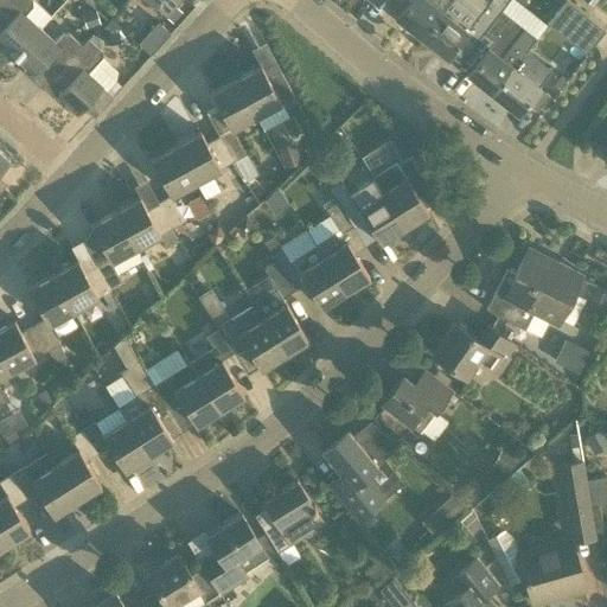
[(14,56),(39,29),(51,16),(34,0),(6,0),(0,7),(0,48),(2,45),(14,56)]
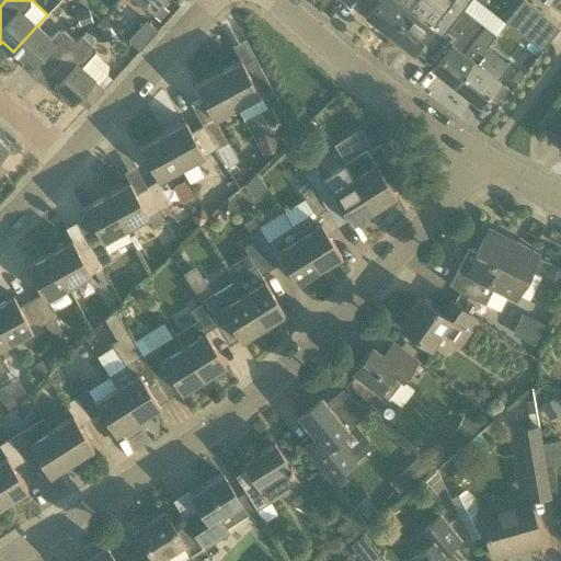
[(155,15),(168,0),(149,0),(144,7),(155,15)]
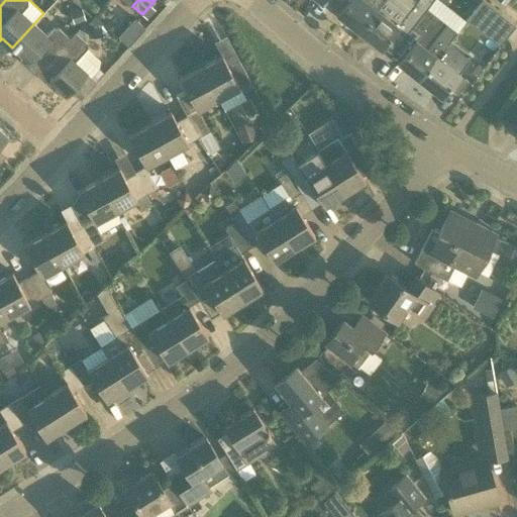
[(348,0),(337,14),(359,31),(383,0),(348,0)]
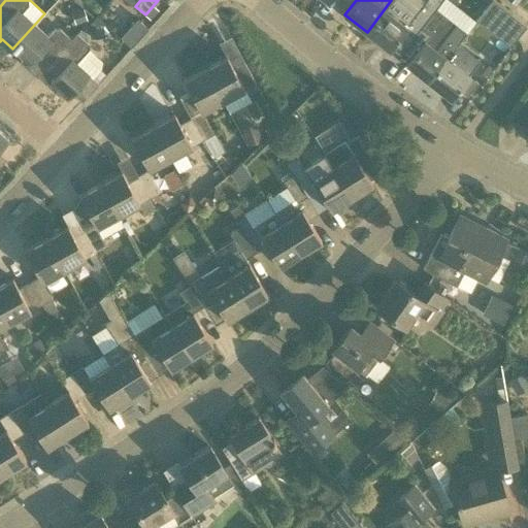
[(426,0),(418,11),(403,0),(391,0),(367,32),(389,48),(411,21),(420,28),(435,8),(441,0),(426,0)]
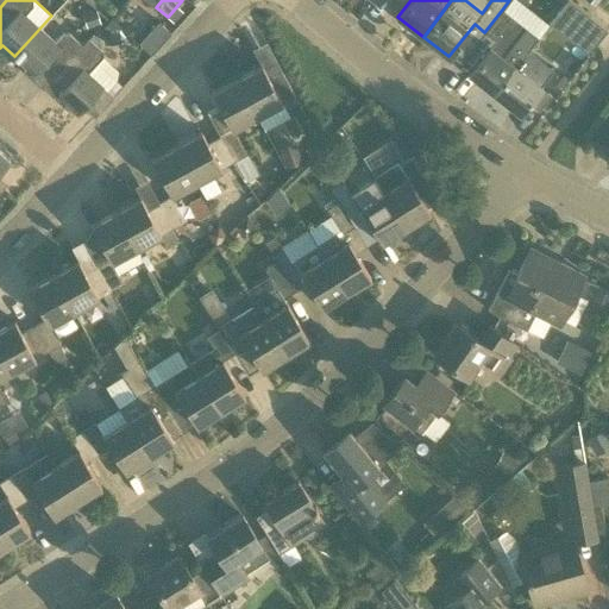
[(594,46),(607,30),(569,0),(566,0),(559,11),(586,31),(582,37),(594,46)]
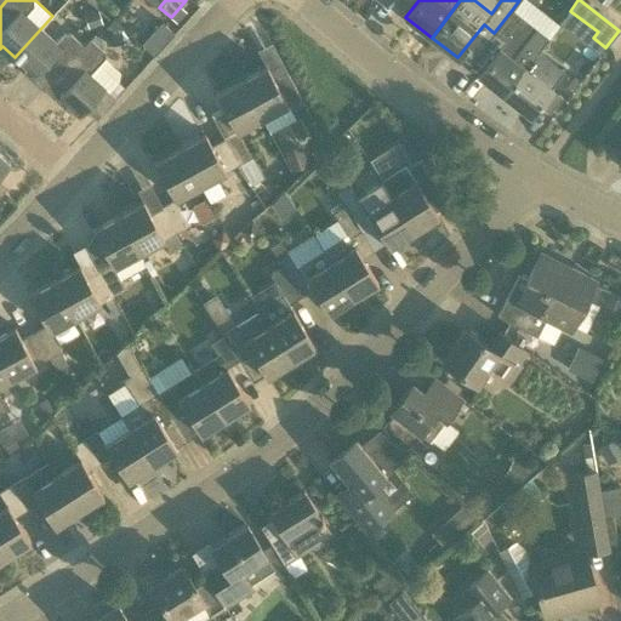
[(550,39),(527,21),(512,10),(494,33),(505,40),(478,74),(503,95),(539,51),(550,39)]
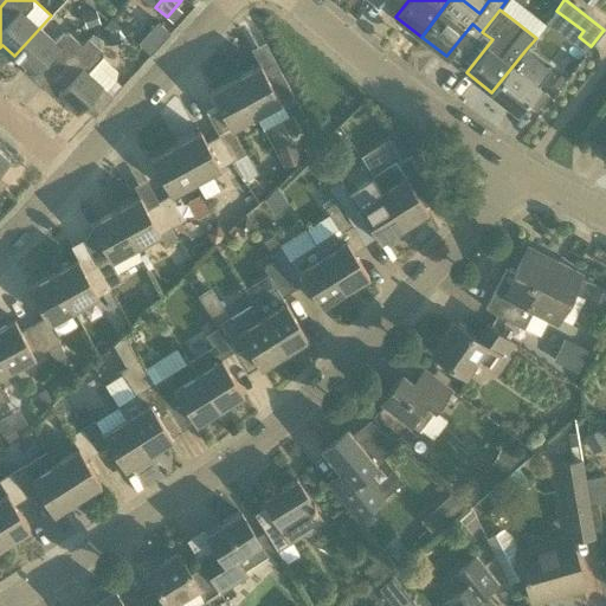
[(110,19),(102,27),(103,44),(118,42),(117,27),(110,19)]
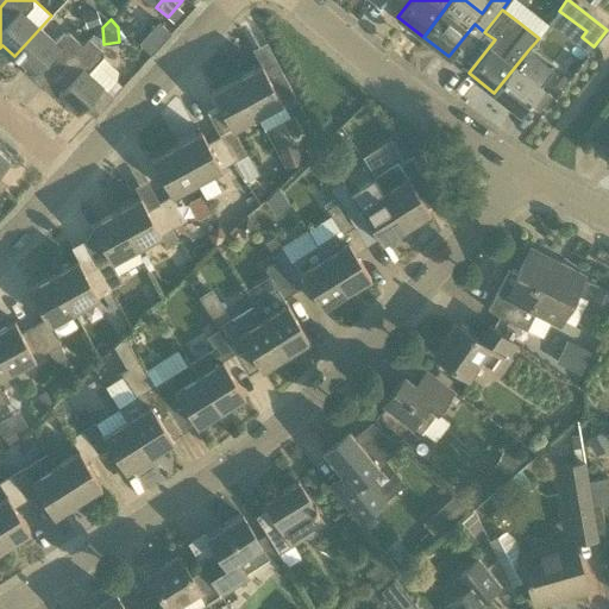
[(148,51),(164,30),(154,22),(137,43),(148,51)]
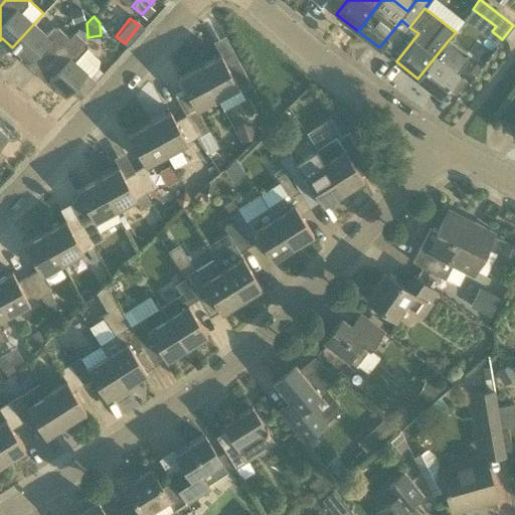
[(46,35),(33,24),(12,47),(22,56),(20,58),(36,74),(69,38),(58,28),(53,28),(46,35)]
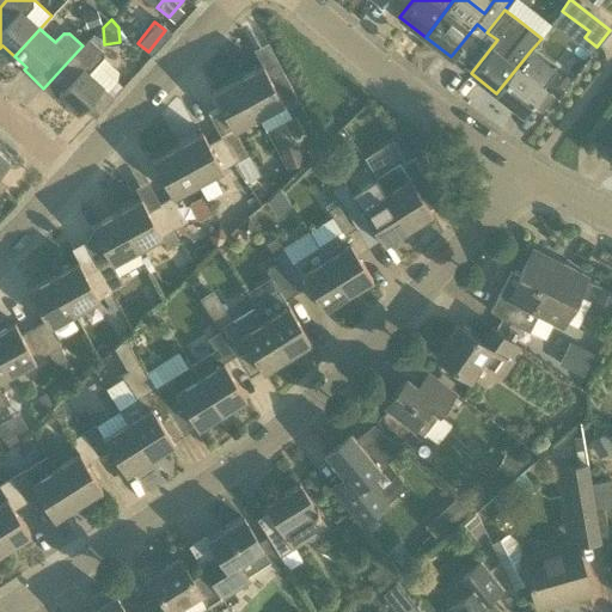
[(78,115),(104,87),(89,73),(103,57),(103,50),(90,38),(83,46),(43,89),(63,106),(66,104),(78,115)]
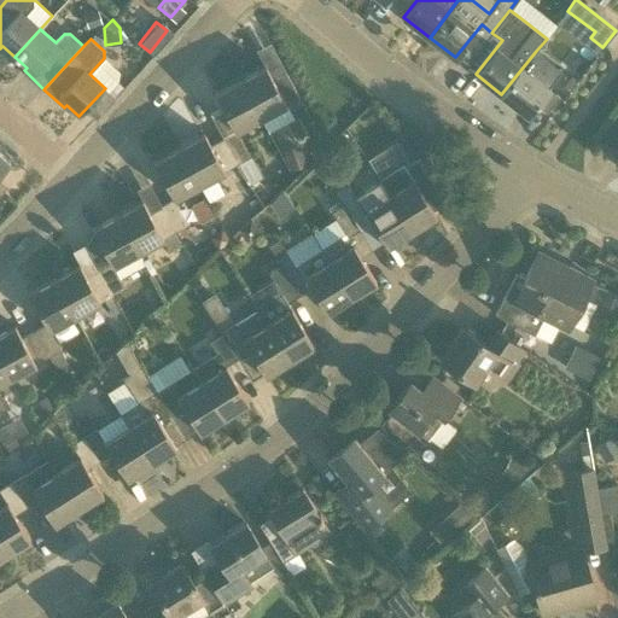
[(547,111),(559,97),(548,87),(561,71),(536,51),(501,94),(528,115),(536,103),(547,111)]
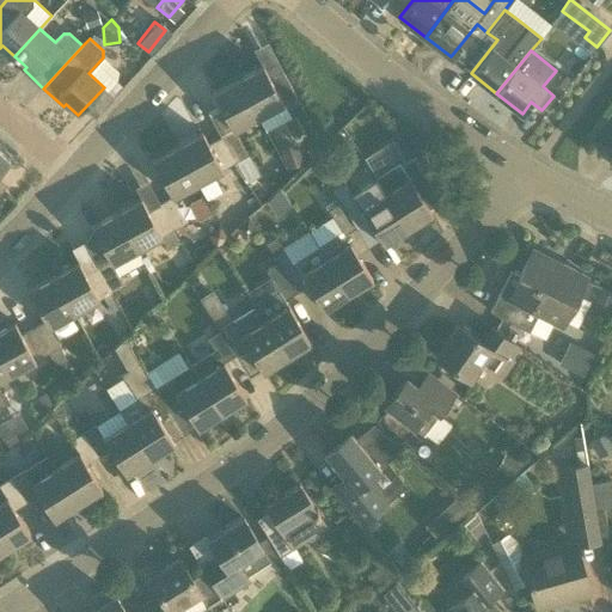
[(269,77),(263,66),(238,79),(258,116),(267,130),(304,110),(282,71),(269,77)]
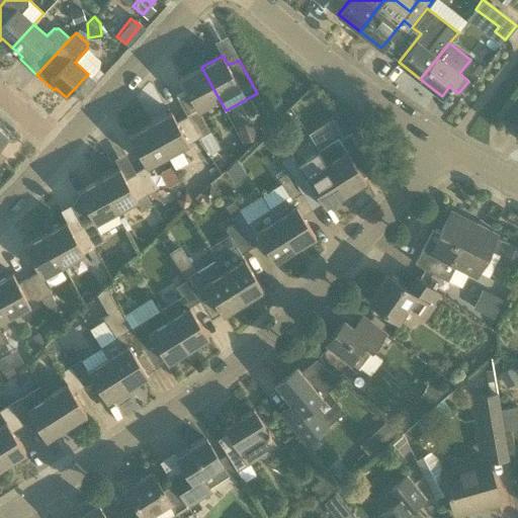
[(209,132),(198,110),(219,98),(201,67),(180,78),(197,110),(187,115),(198,137),(209,132)]
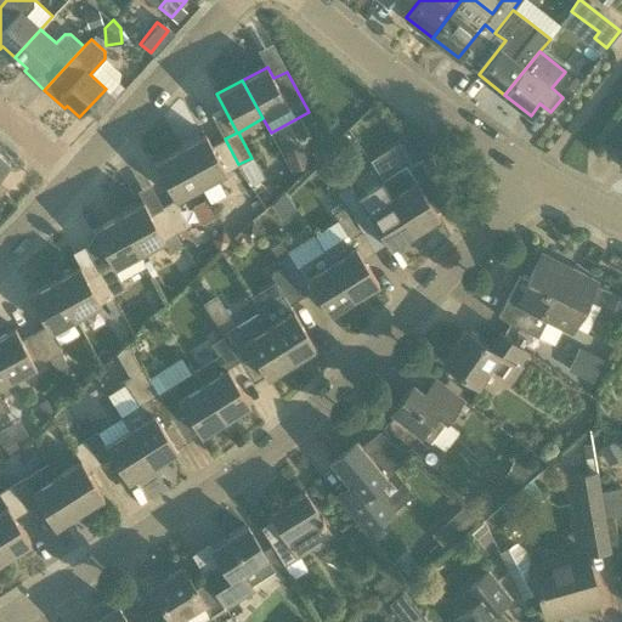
[(211,146),(205,135),(180,148),(201,186),(226,173),(226,171),(230,169),(238,164),(225,139),(211,146)]
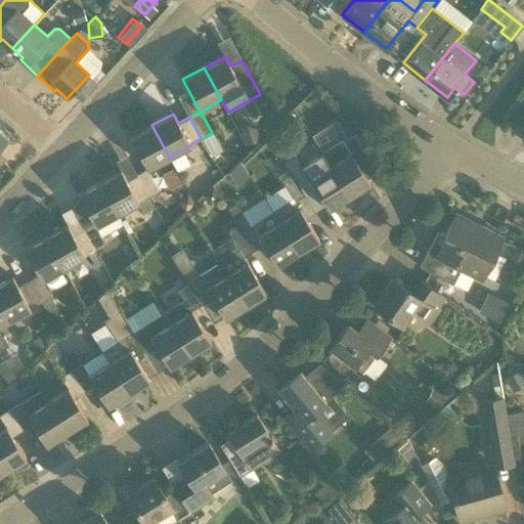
[(241,127),(247,144),(258,140),(253,123),(241,127)]
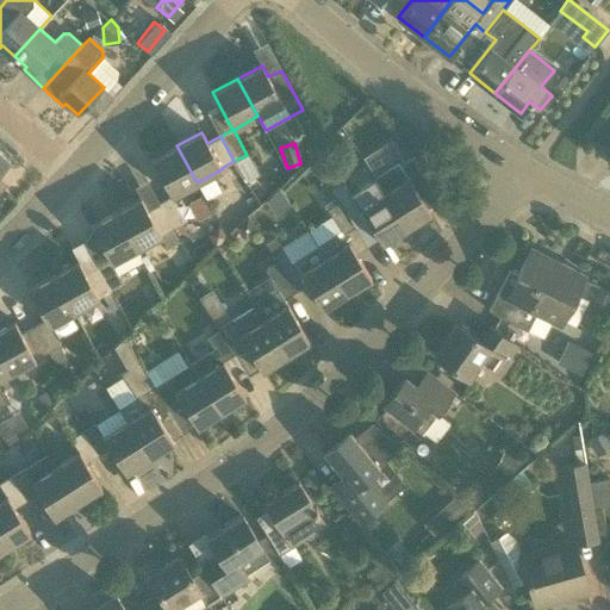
[(172,197),(197,182),(176,145),(151,159),(172,197)]
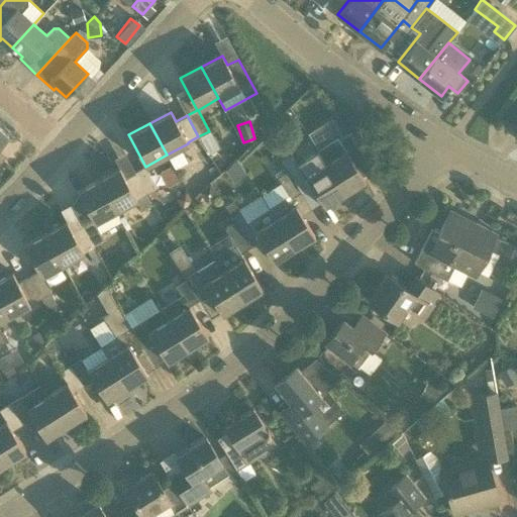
[(0,158),(0,143),(8,135),(0,127),(0,162),(2,161),(0,158)]
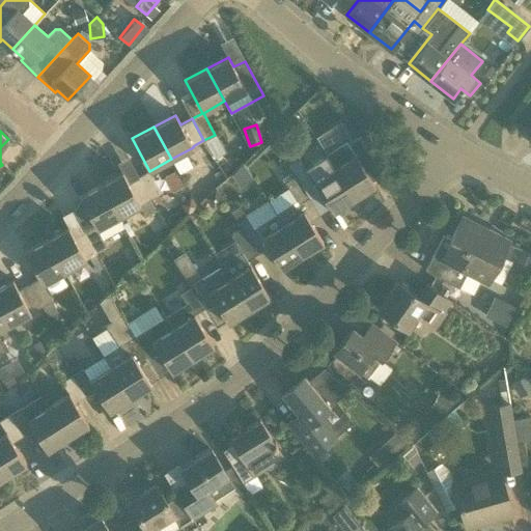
[(354,198),(374,185),(361,164),(371,157),(359,136),(347,143),(355,154),(335,167),(354,198)]
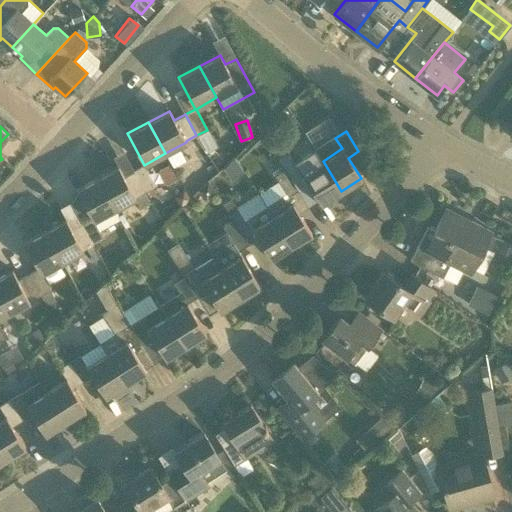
[(234,157),(224,168),(231,179),(243,171),(234,157)]
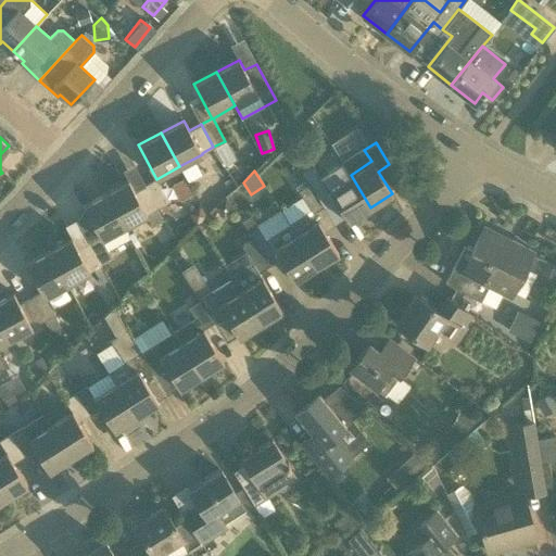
[(328,188),(321,176),(319,177),(310,184),(324,205),(335,199),(349,222),(370,207),(351,175),(328,188)]
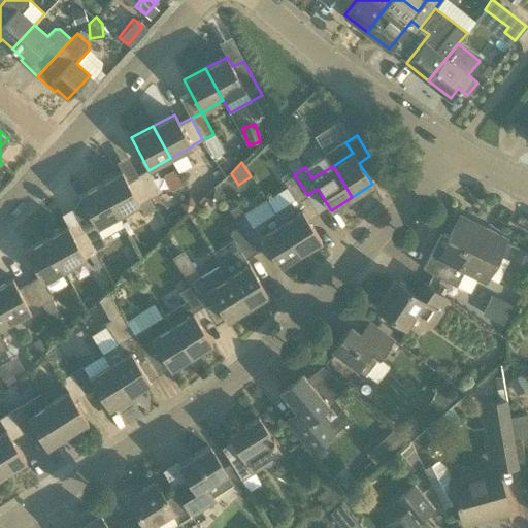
[(149,198),(161,191),(149,170),(137,176),(149,198)]
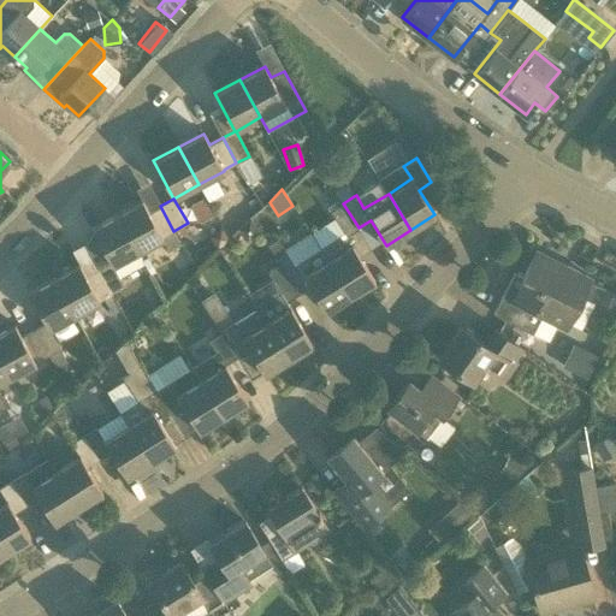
[(149,212),(142,200),(117,214),(138,252),(161,238),(173,231),(160,206),(149,212)]
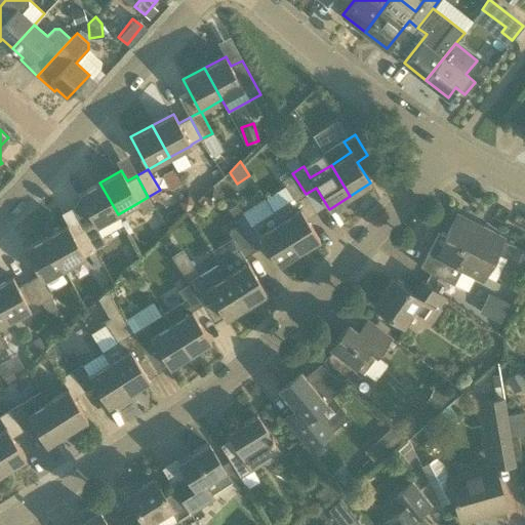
[(295,201),(306,194),(292,173),(282,179),(295,201)]
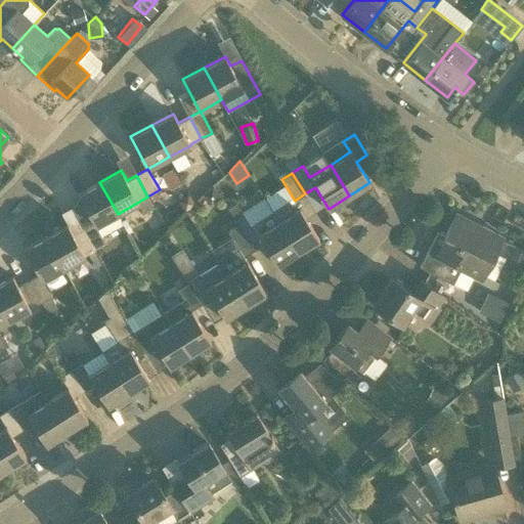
[(95,250),(106,244),(96,225),(118,214),(99,182),(78,193),(94,223),(84,228),(95,250)]
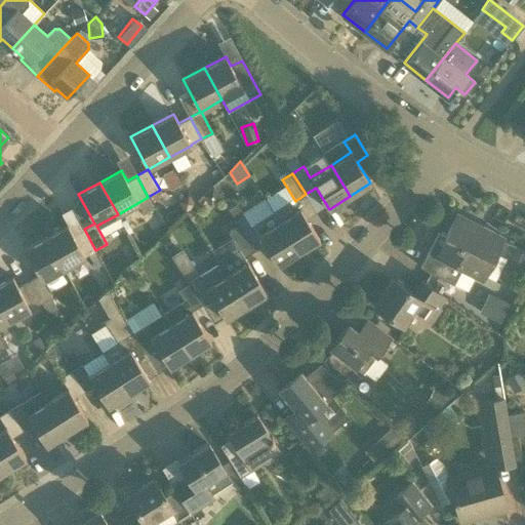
[(178,201),(186,211),(196,204),(189,194),(178,201)]
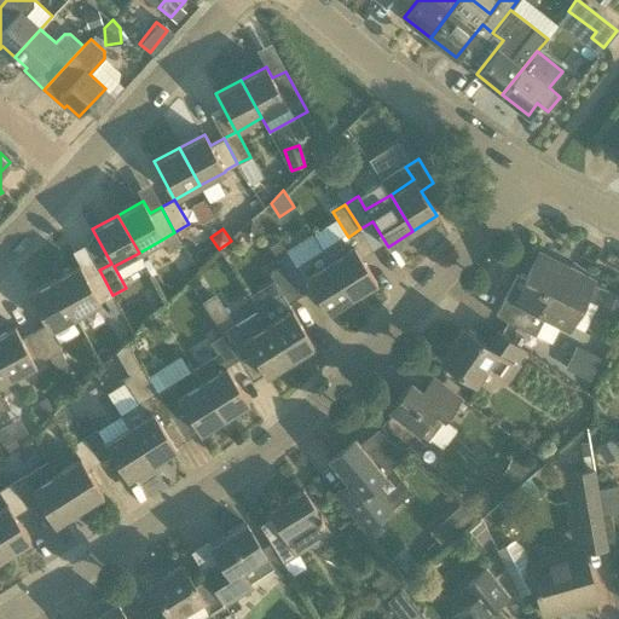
[(174,232),(162,239),(169,252),(181,246),(174,232)]
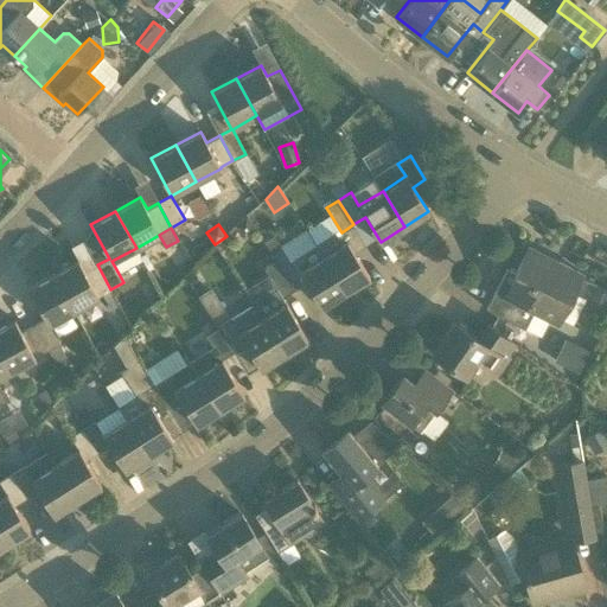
[(343,243),(337,232),(336,231),(315,243),(324,256),(345,292),(370,276),(347,241),(343,243)]
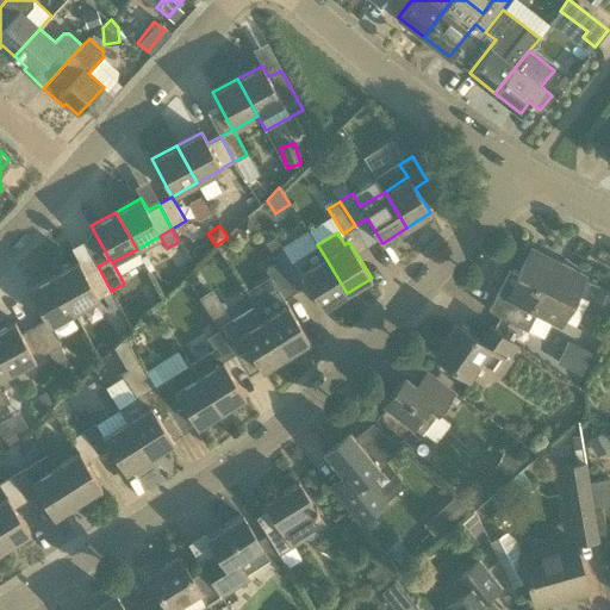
[(293,260),(292,259),(281,267),(296,291),(307,282),(323,309),(347,293),(325,257),(317,244),(293,260)]
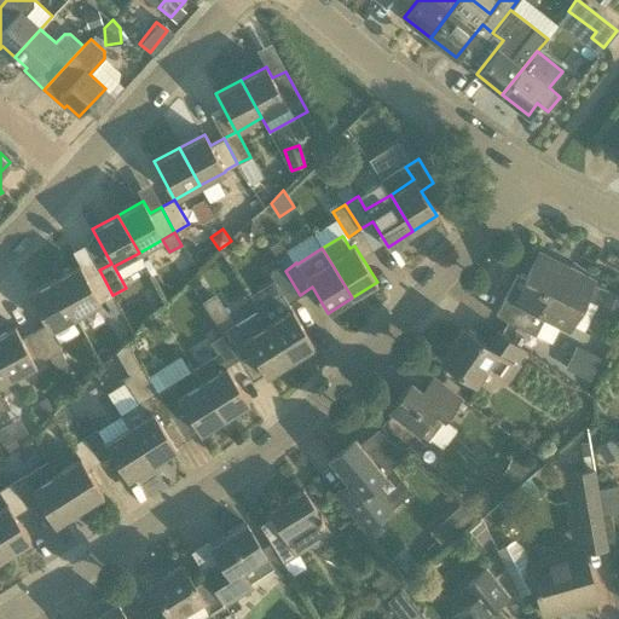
[(567,273),(560,270),(561,267),(538,255),(525,278),(516,275),(496,314),(536,335),(544,317),(551,320),(551,319),(568,328),(594,279),(571,267),(567,273)]
